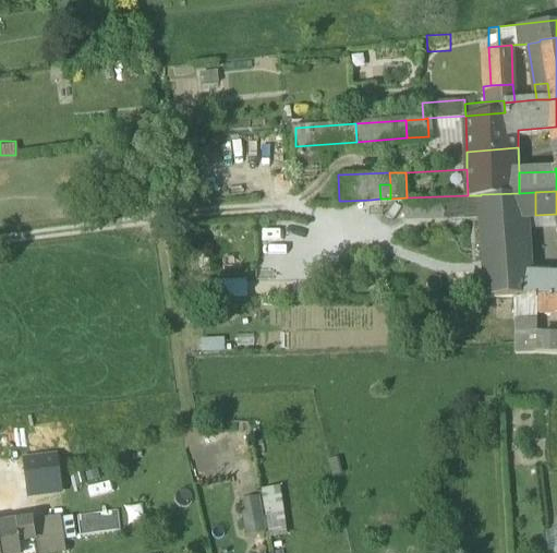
[(519,193),(481,194),(481,195),(483,216),(483,226),(524,224),(524,216),(535,215),(535,192),(519,193)]
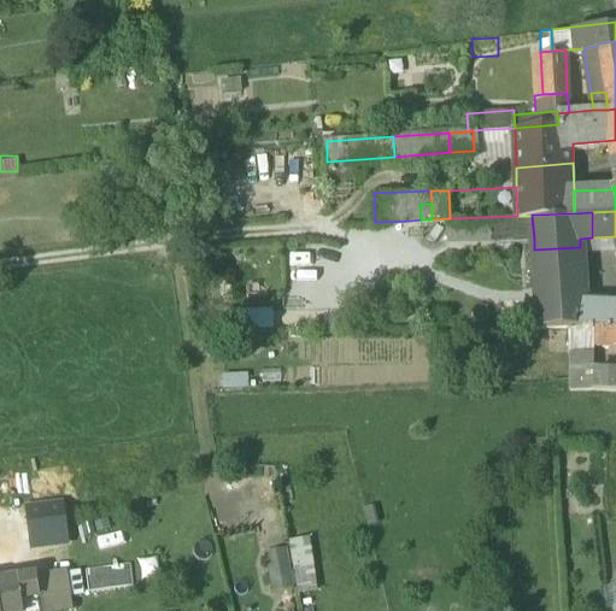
[(517,216),(450,218),(450,236),(451,240),(491,239),(491,241),(534,239),(532,216),(517,216)]
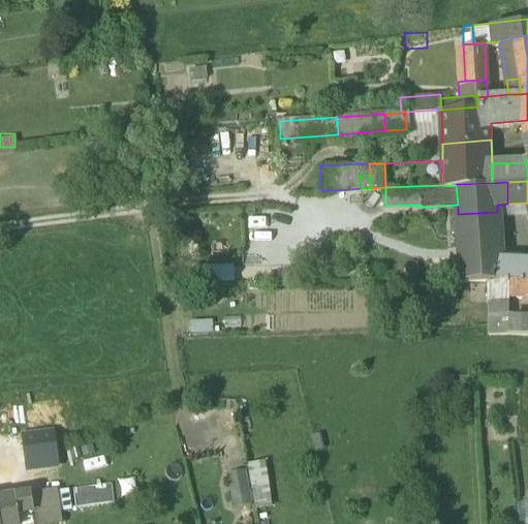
[(370,188),(368,188),(368,204),(385,203),(385,187),(370,188)]
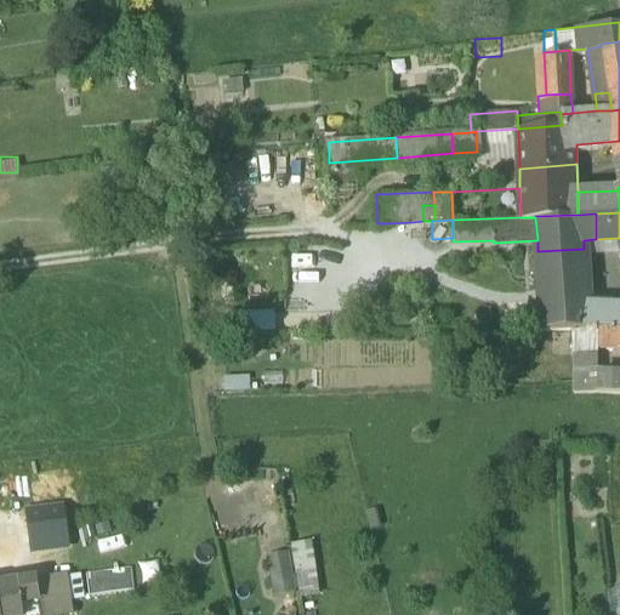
[(584,249),(538,251),(542,308),(589,308),(589,303),(584,249)]
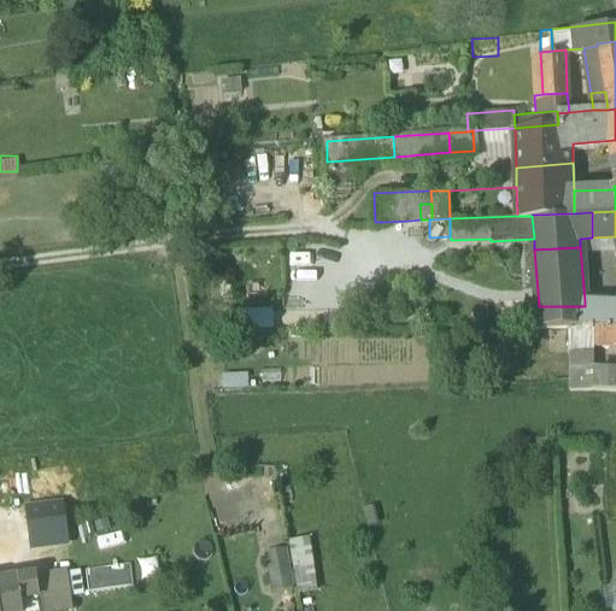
[(615,301),(585,301),(585,306),(586,323),(596,324),(615,324),(615,301)]
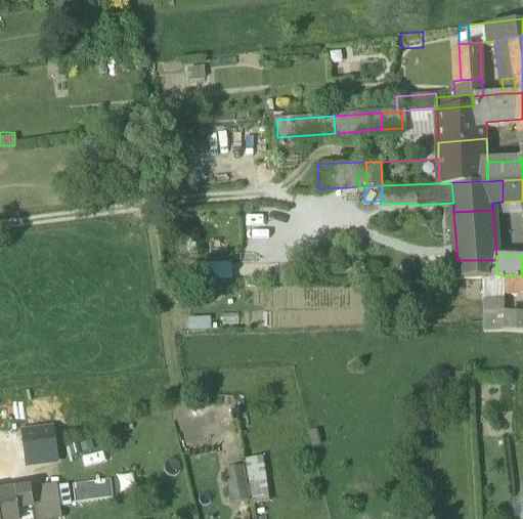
[(230,261),(205,260),(205,274),(230,275),(230,261)]
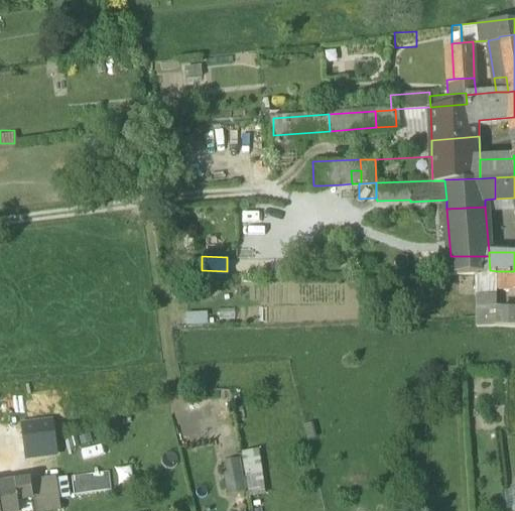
[(452,272),(451,256),(432,257),(433,274),(452,272)]
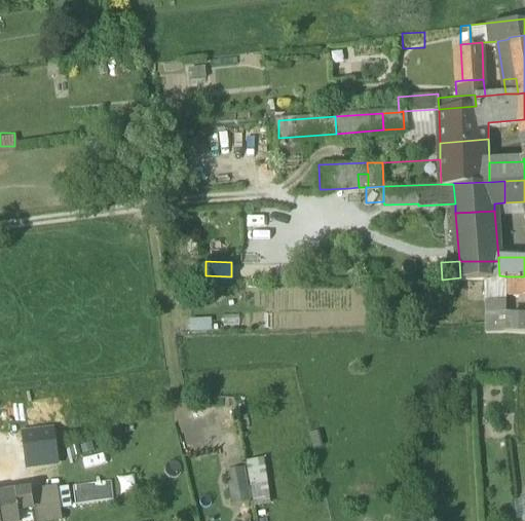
[(459,261),(460,277),(475,277),(487,277),(499,276),(499,275),(498,261),(459,261)]
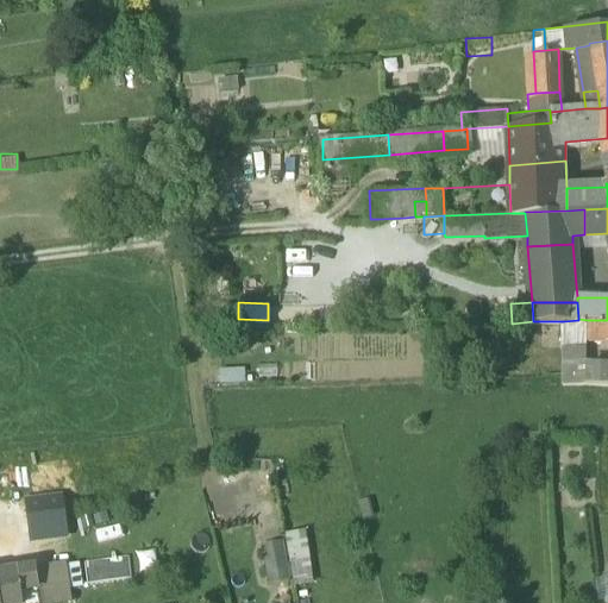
[(578,320),(564,321),(564,333),(564,335),(587,337),(588,320),(578,319),(578,320)]
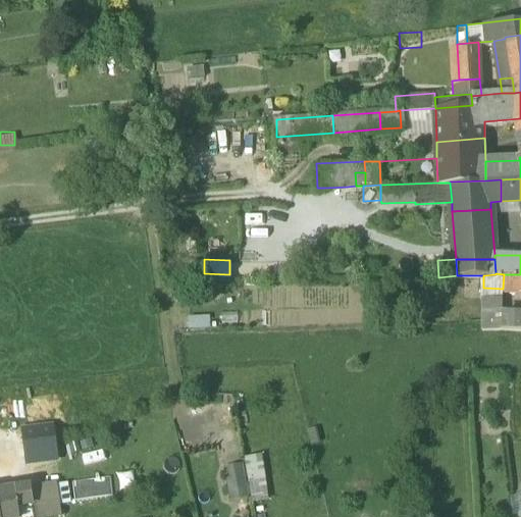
[(520,274),(504,274),(503,289),(520,289),(520,274)]
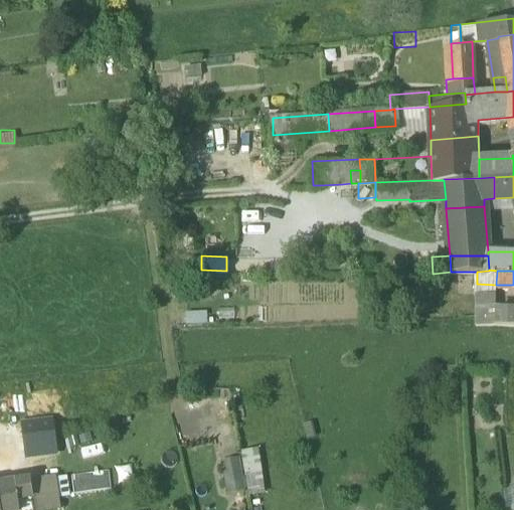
[(477,272),(465,272),(464,282),(477,282),(477,272)]
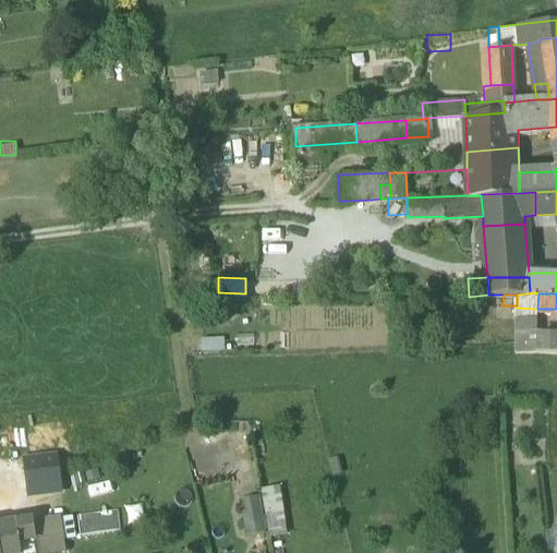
[(537,314),(516,315),(517,341),(517,349),(539,349),(539,339),(537,314)]
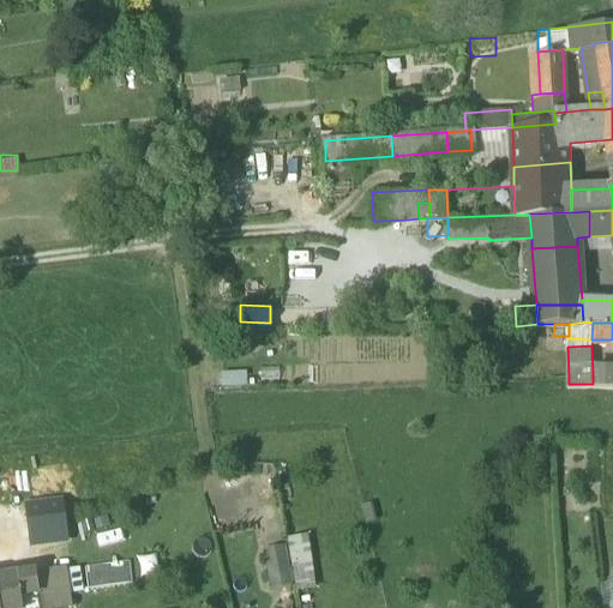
[(612,372),(593,373),(593,384),(612,384),(612,372)]
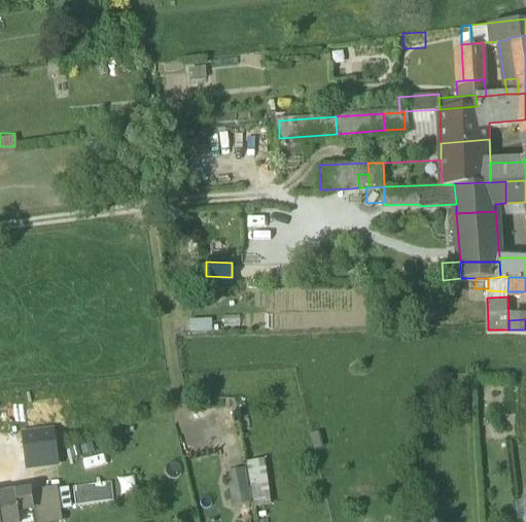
[(30,465),(58,460),(53,428),(25,432),(30,465)]
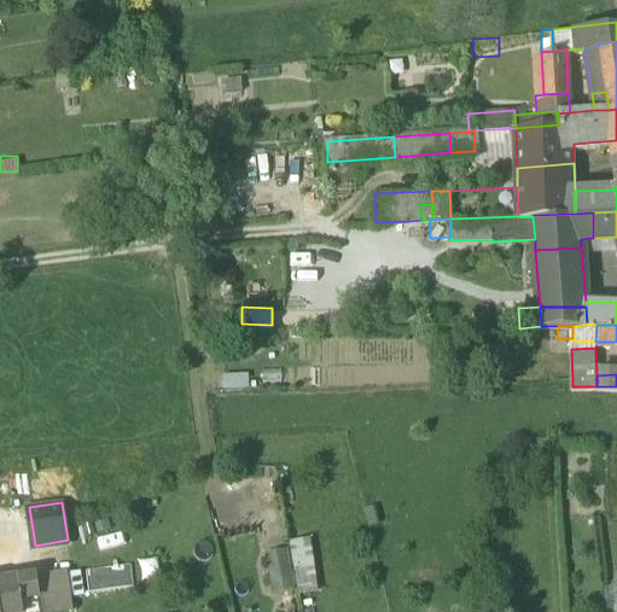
[(291,536),(296,584),(316,582),(312,534),(291,536)]
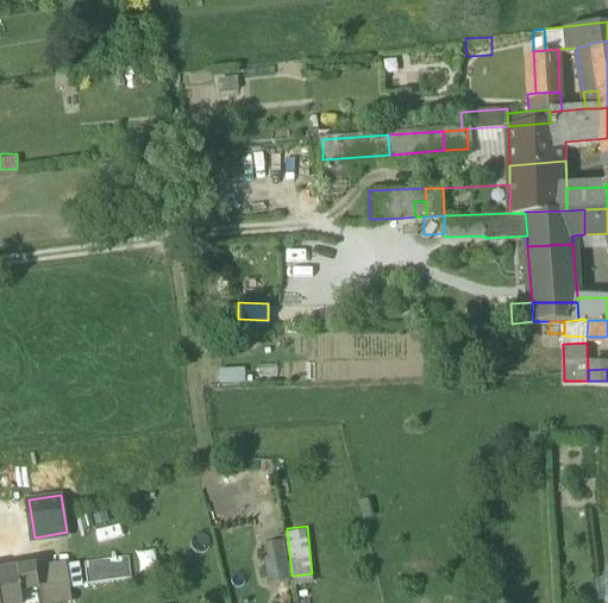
[(286,540),(267,542),(273,579),(292,577),(286,540)]
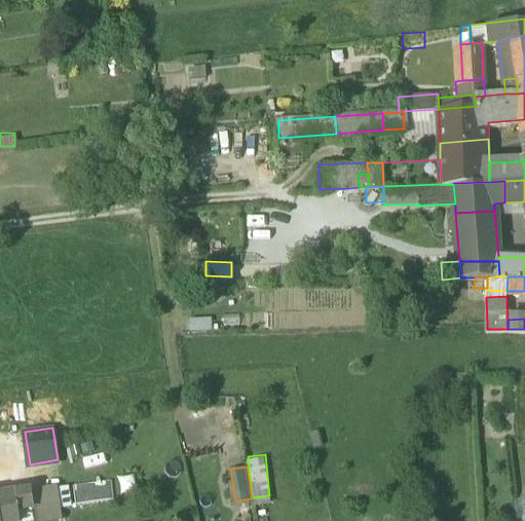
[(60,484),(61,504),(70,504),(69,483),(60,484)]
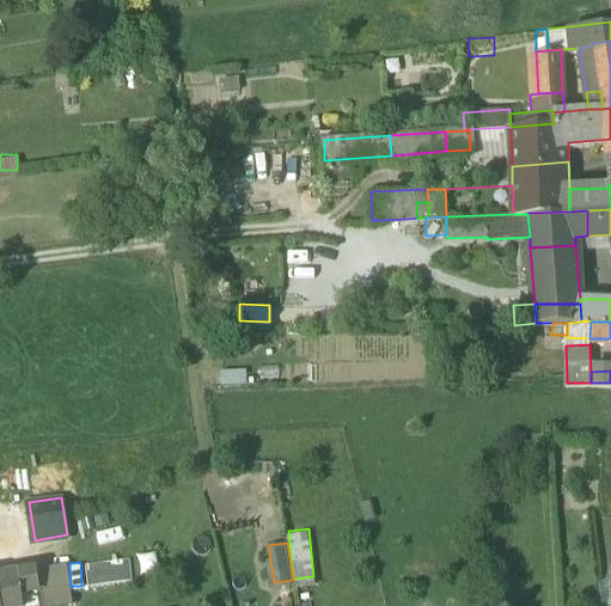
[(62,564),(35,569),(41,605),(57,605),(68,605),(62,564)]
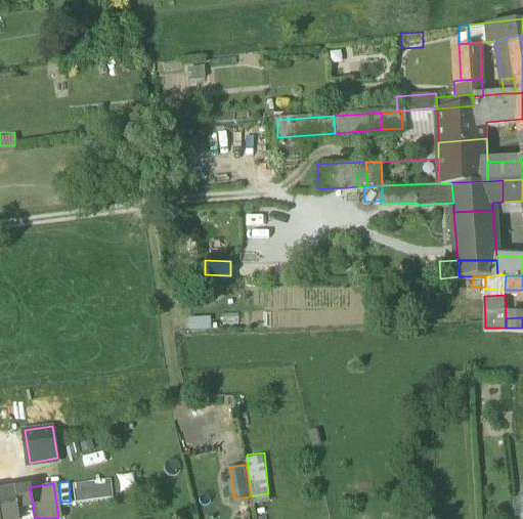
[(35,518),(30,487),(15,490),(19,518),(35,518)]
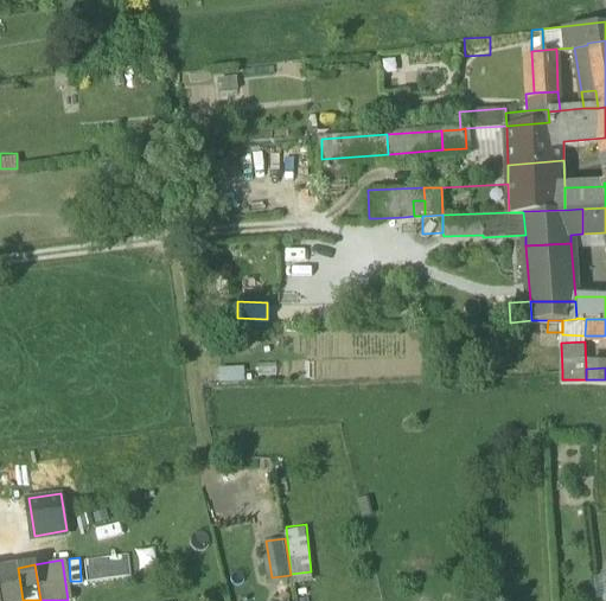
[(23,600),(18,568),(0,570),(0,600),(23,600)]
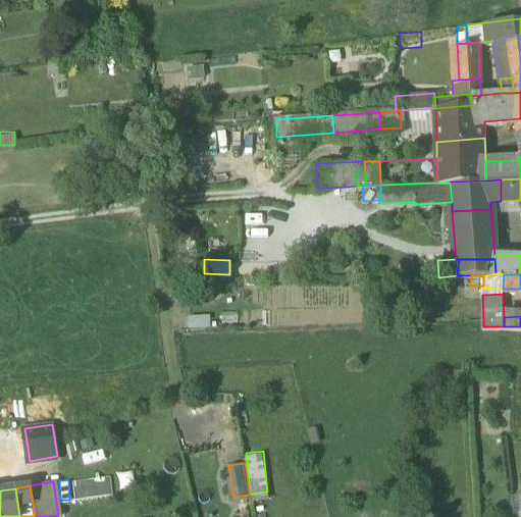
[(520,493),(510,495),(513,515),(513,516),(520,516),(520,493)]
